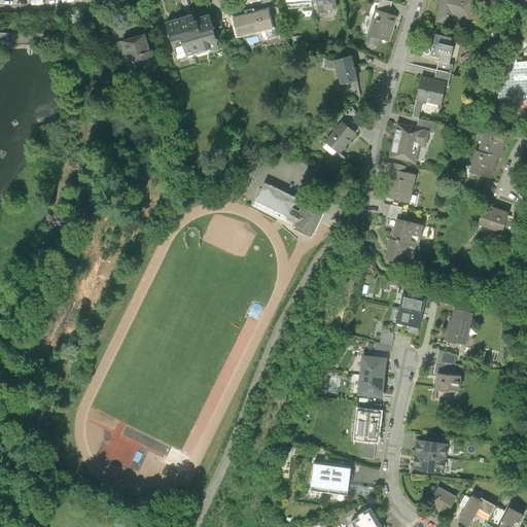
[(311,0),(285,0),(287,5),(288,5),(288,9),(312,7),(312,6),(311,0)]
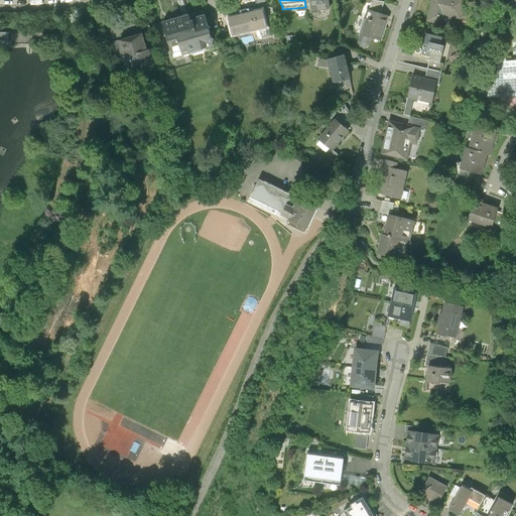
[(304,0),(305,6),(310,5),(311,10),(330,9),(328,0),(304,0)]
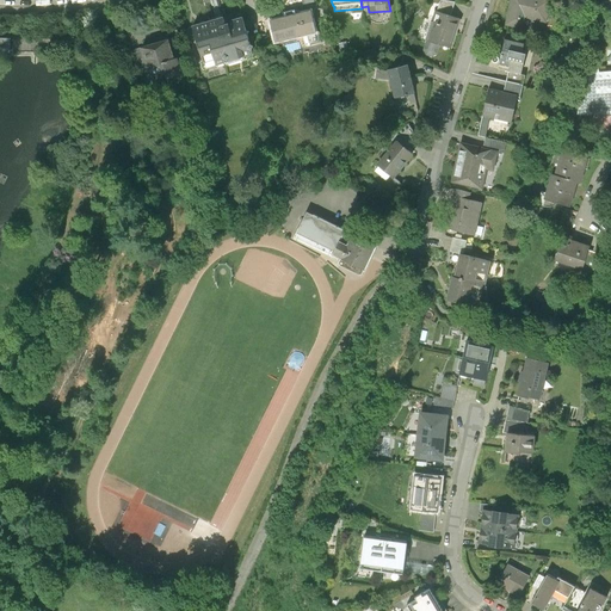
[(440,0),(436,12),(450,17),(455,2),(440,0)]
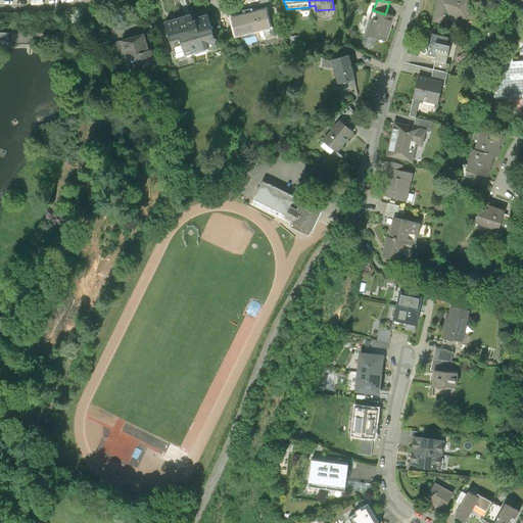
[(471,0),(438,0),(434,21),(448,24),(450,15),(468,18),(471,0)]
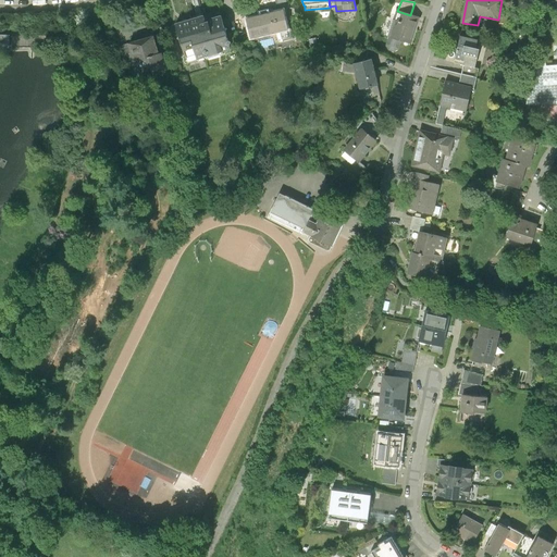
[(283,11),(247,20),(251,38),(280,32),(287,29),(283,11)]
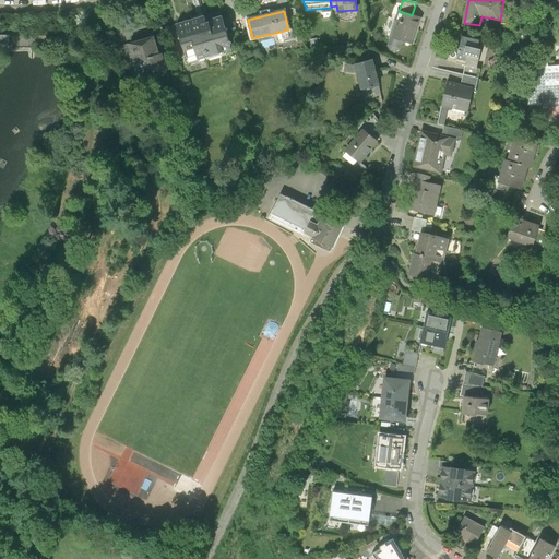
[(412,15),(399,11),(390,37),(388,46),(390,50),(395,51),(399,49),(402,42),(412,45),(419,19),(412,15)]
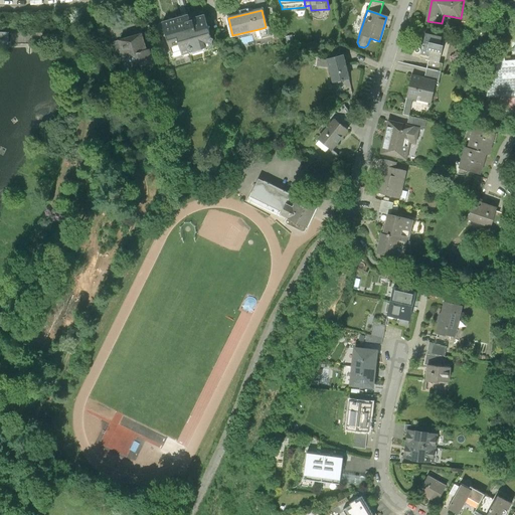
[(188,15),(163,23),(173,57),(213,45),(204,15),(189,19),(188,15)]
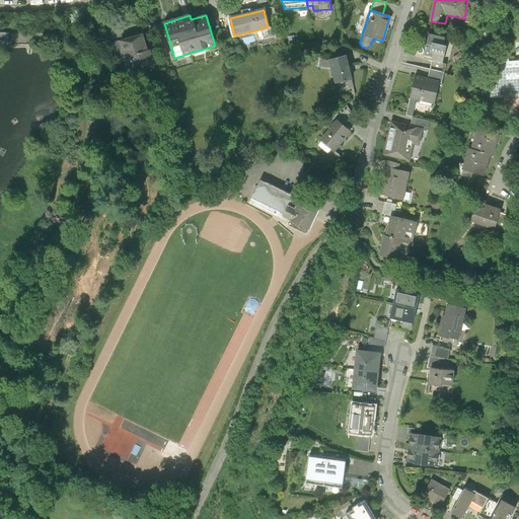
[(270,35),(268,27),(261,29),(263,36),(270,35)]
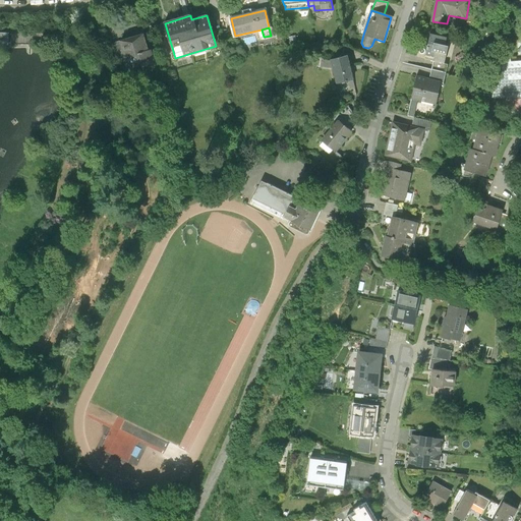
[(448,37),(430,34),(425,58),(445,62),(448,45),(446,45),(448,37)]
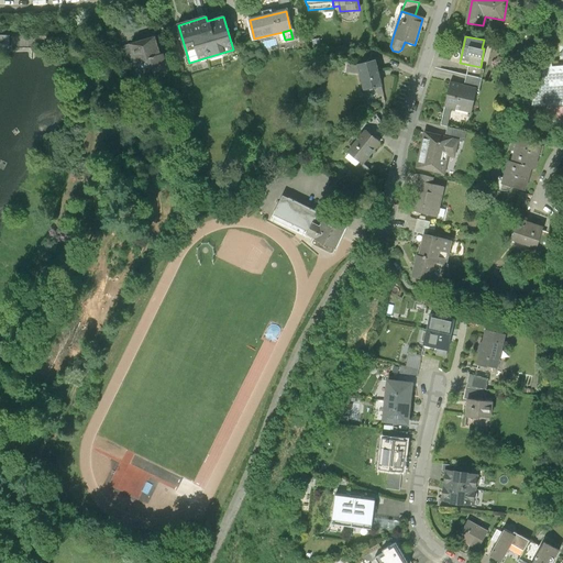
[(161,56),(155,37),(131,44),(135,62),(139,61),(144,78),(168,72),(164,56),(161,56)]
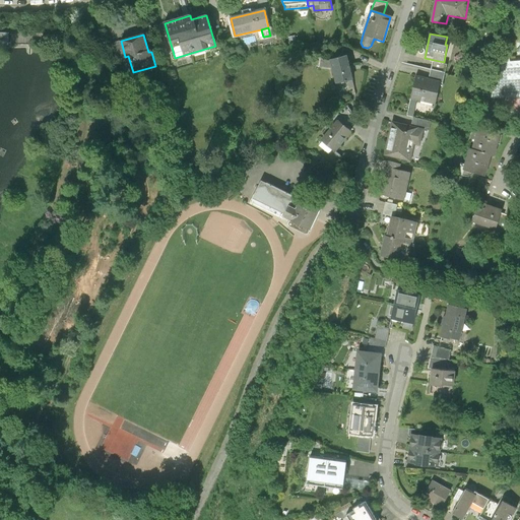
[(296,37),(289,38),(291,46),(298,44),(296,37)]
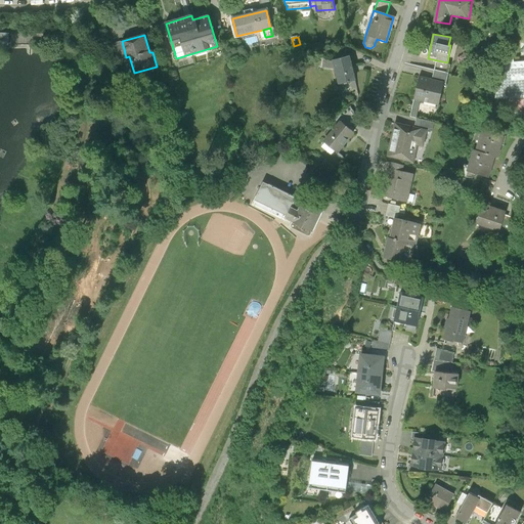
[(356,88),(349,57),(333,60),(335,69),(339,84),(349,81),(351,89),(356,88)]
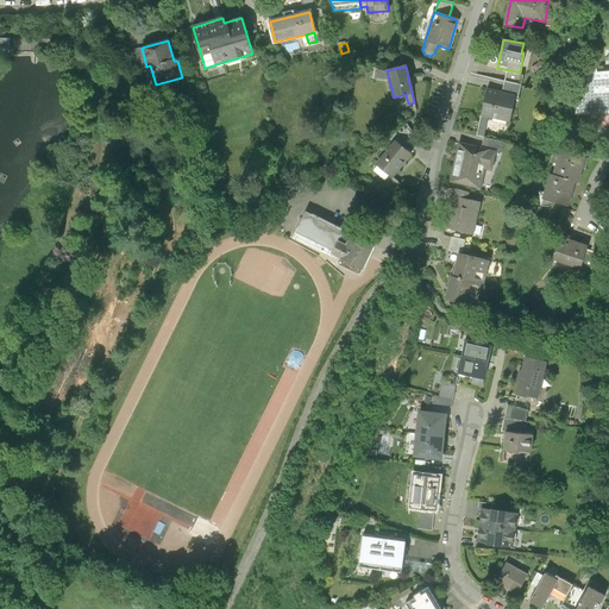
[(596,67),(577,69),(579,96),(573,96),(575,114),(594,113),(595,114),(608,113),(608,71),(597,73),(596,67)]
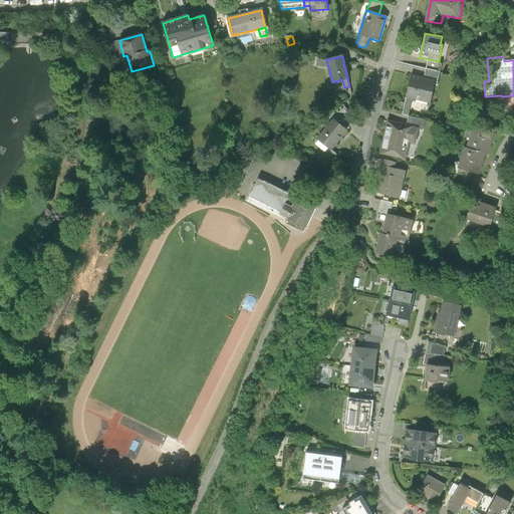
[(280,63),(274,66),(278,72),(284,68),(280,63)]
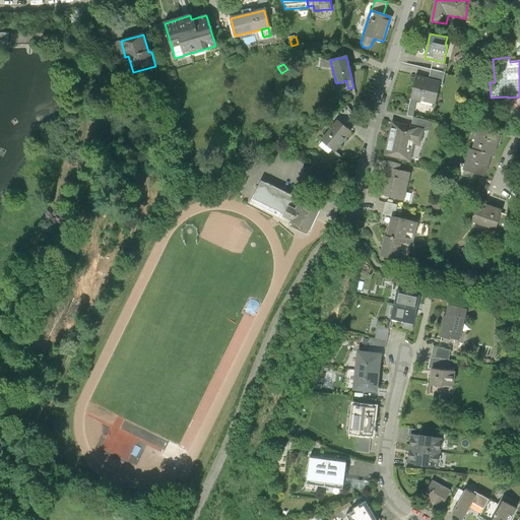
[(445,72),(432,69),(430,80),(440,82),(443,83),(445,72)]
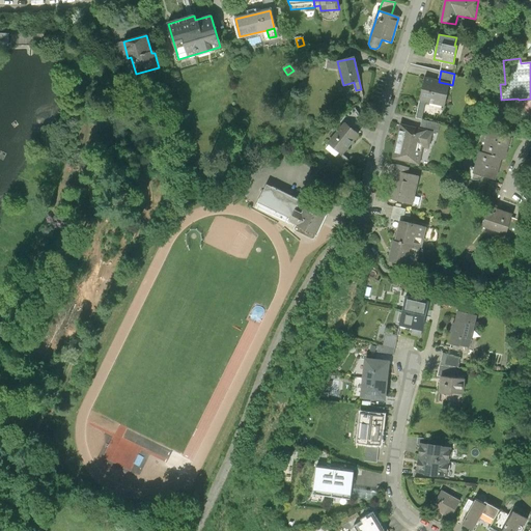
[(444,106),(449,84),(439,82),(425,79),(420,101),(426,102),(444,106)]
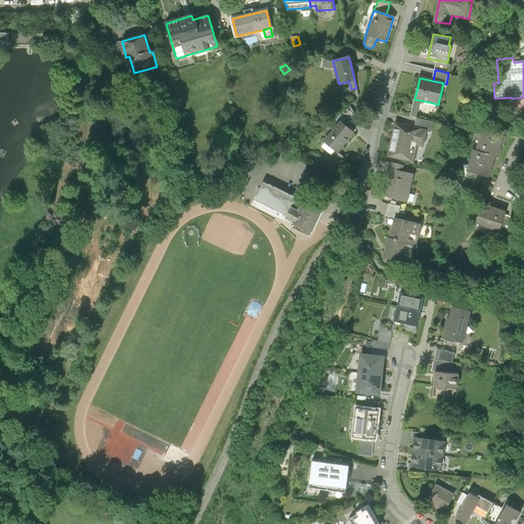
[(415,99),(410,117),(417,118),(421,100),(415,99)]
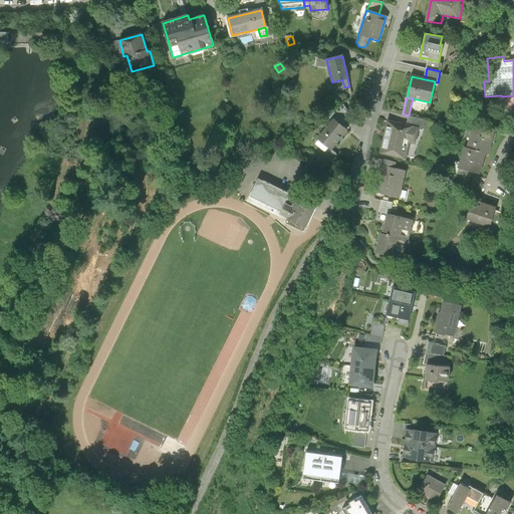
[(334,119),(341,125),(350,115),(343,104),(328,115),(333,119),(334,119)]
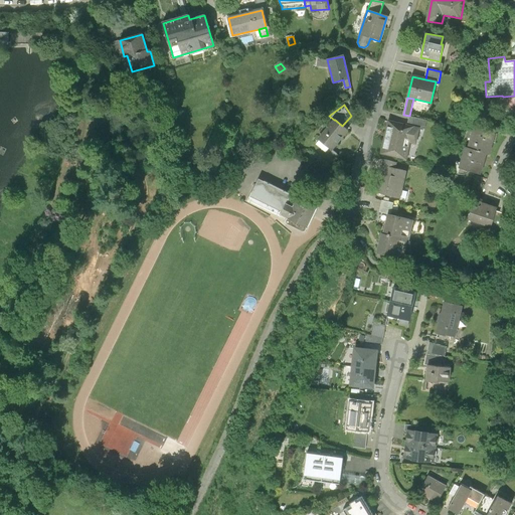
[(426,120),(410,116),(407,126),(419,129),(424,131),(426,120)]
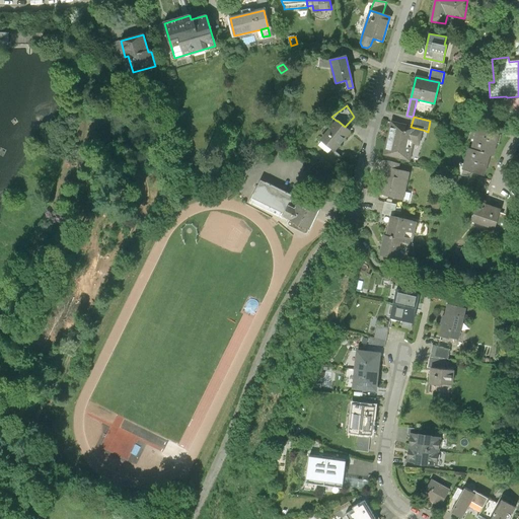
[(345,127),(338,121),(337,121),(320,141),(334,151),(350,131),(345,127)]
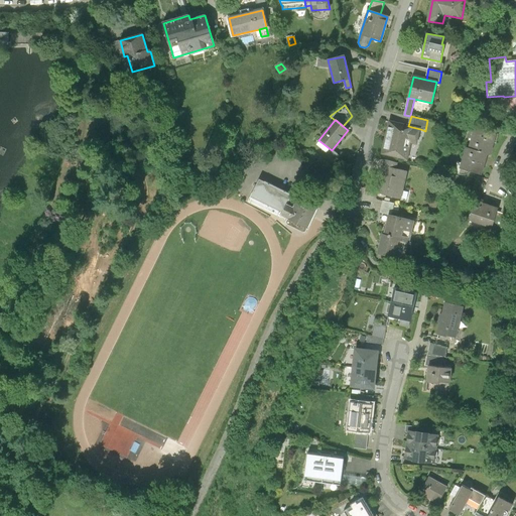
[(408,126),(390,122),(382,153),(407,159),(411,142),(416,143),(420,129),(408,126)]
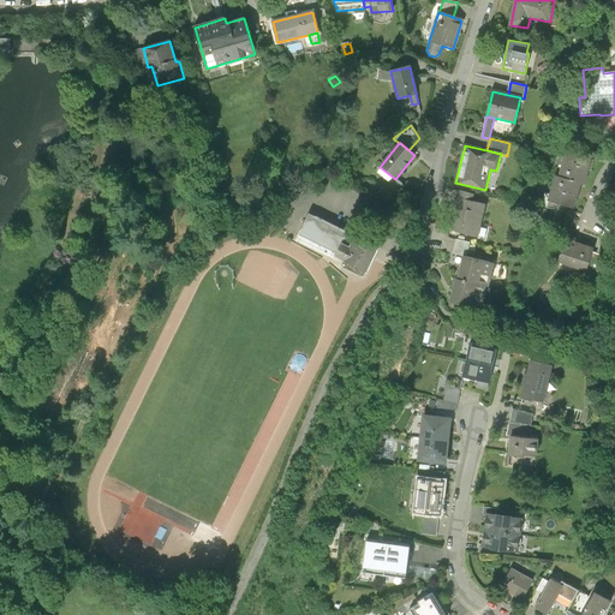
[(565,151),(557,177),(579,183),(583,184),(590,159),(565,151)]
